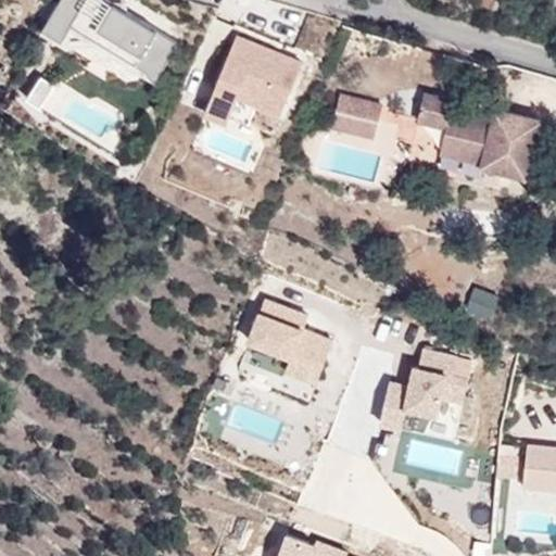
[(62,0),(43,29),(64,41),(71,29),(93,38),(148,71),(150,78),(154,81),(178,41),(109,0),(62,0)]
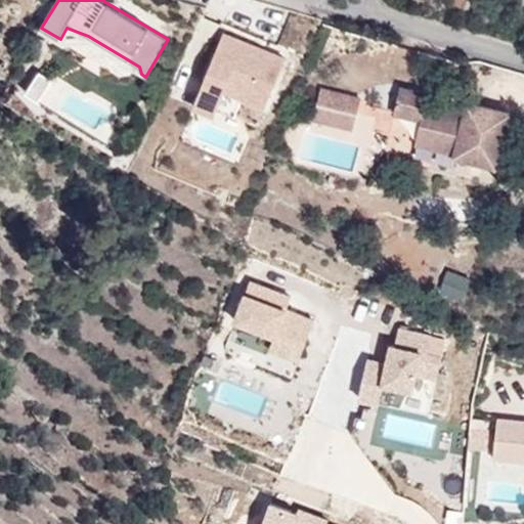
[(205,87),(207,87),(195,114),(213,122),(226,94),(269,108),(287,56),(222,34),(205,87)]
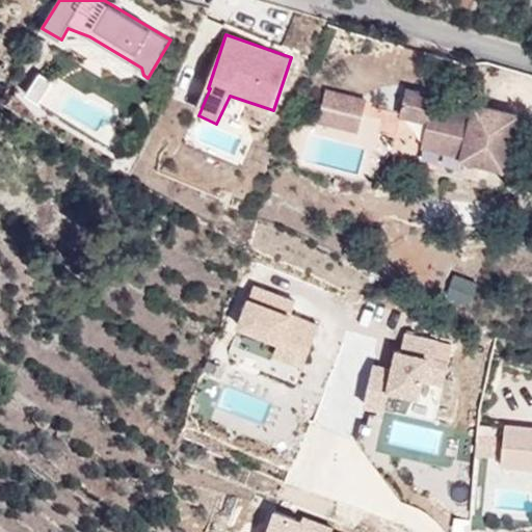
[(43,102),(51,82),(38,77),(29,96),(43,102)]
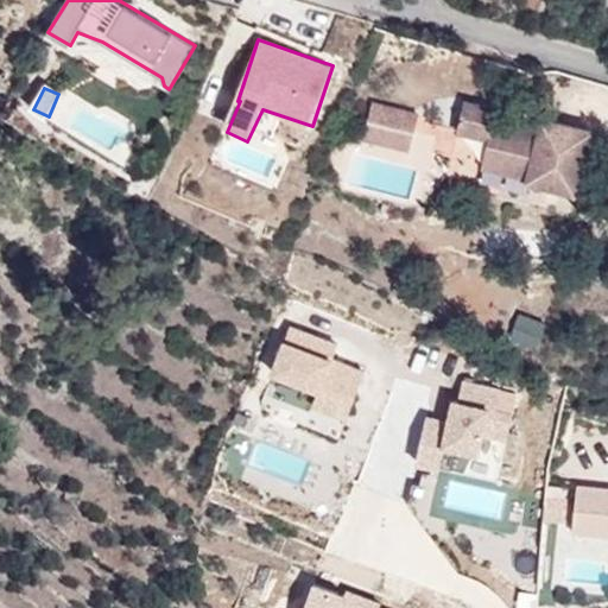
[(577,192),(591,131),(543,119),(538,135),(494,126),(498,108),(466,101),(458,131),(491,138),(483,166),(530,176),(529,181),(577,192)]
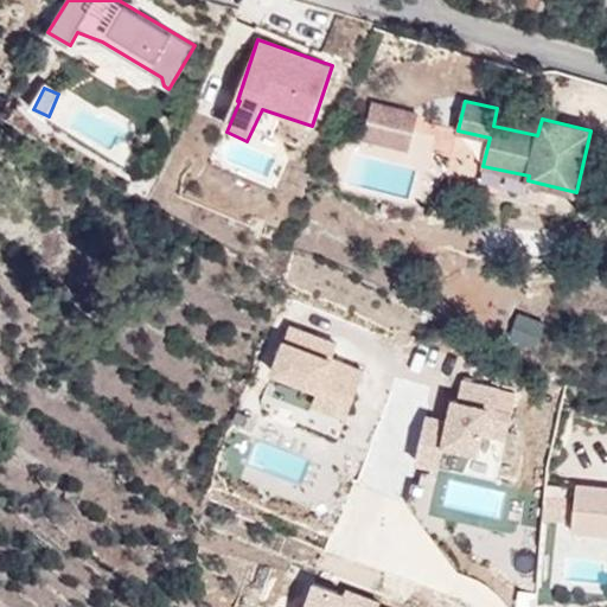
[(402,129),(407,112),(372,103),(368,121),(402,129)]
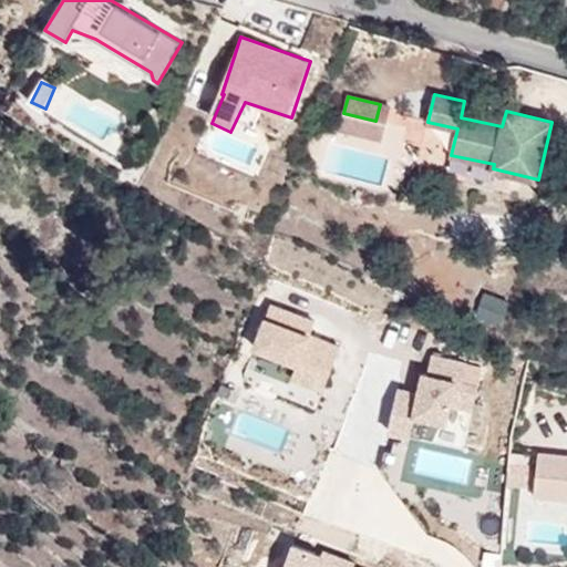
[(387,124),(391,106),(380,104),(375,121),(387,124)]
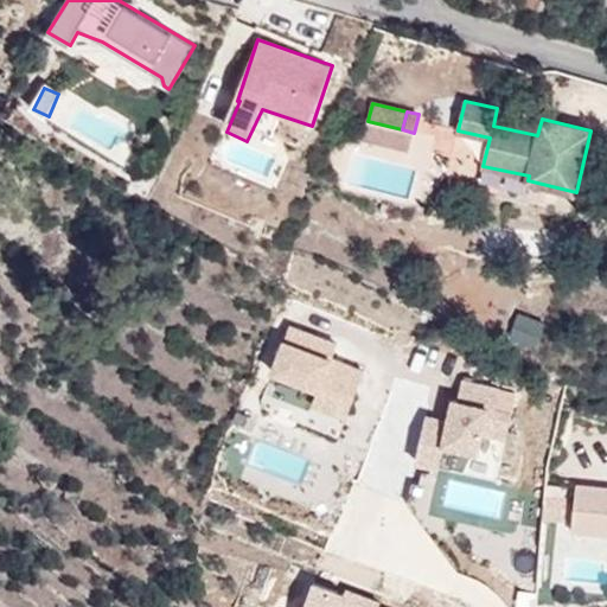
[(537,135),(540,126),(518,120),(515,131),(537,135)]
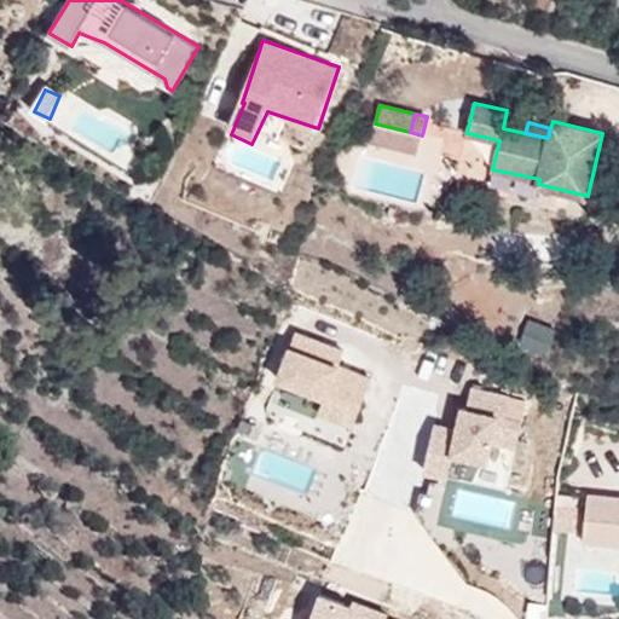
[(417,154),(422,136),(375,123),(371,142),(417,154)]
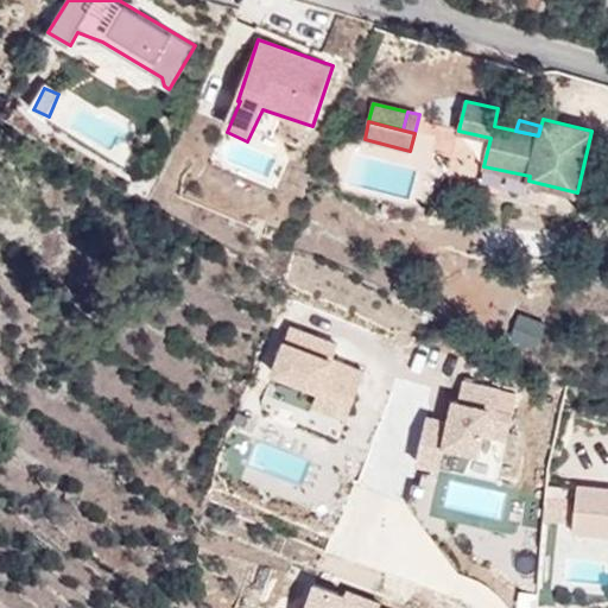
[(412,201),(419,169),(356,151),(347,187),(412,201)]
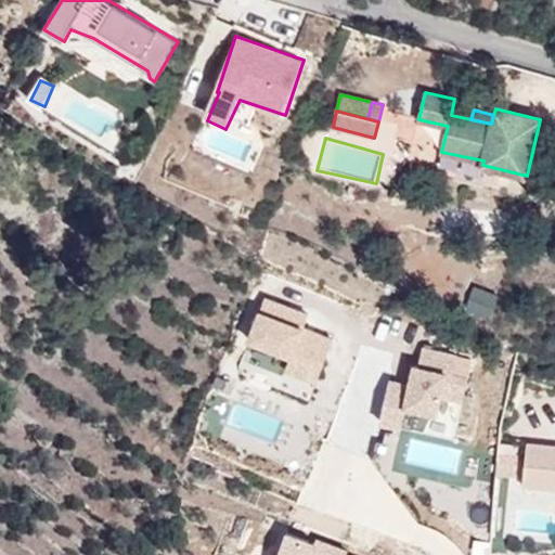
[(474,285),(463,310),(489,321),(500,296),(474,285)]
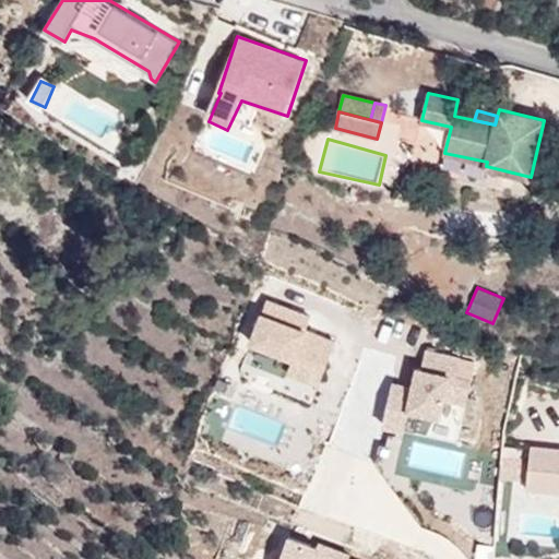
[(249,351),(292,367),(288,377),(317,388),(335,340),(311,330),(316,320),(268,302),(249,351)]
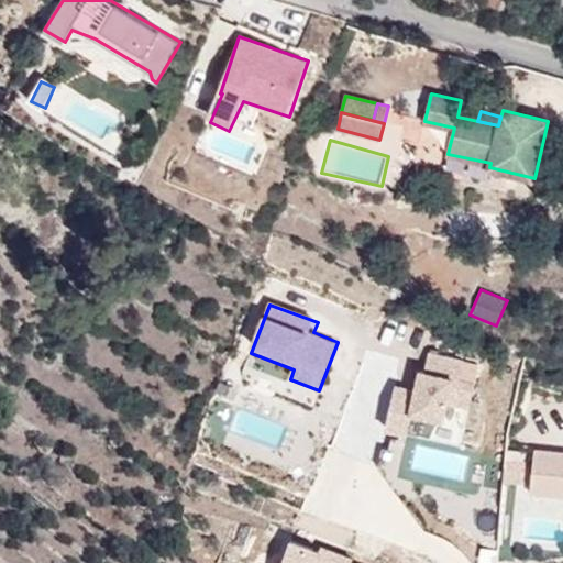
[(450,407),(474,411),(477,387),(462,385),(466,363),(429,355),(426,374),(420,374),(418,392),(397,387),(387,432),(410,438),(415,420),(449,424),(450,407)]
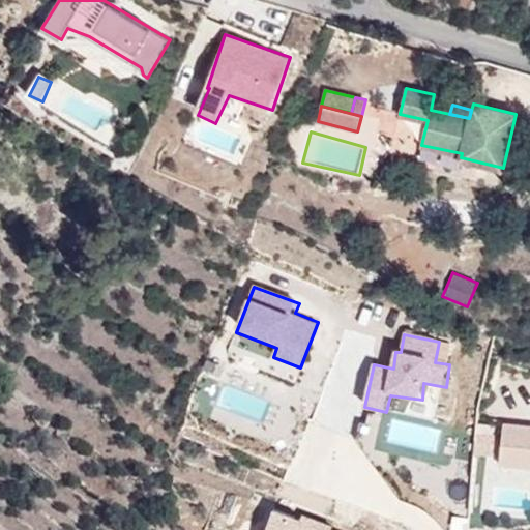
[(350,395),(362,399),(370,361),(357,359),(350,395)]
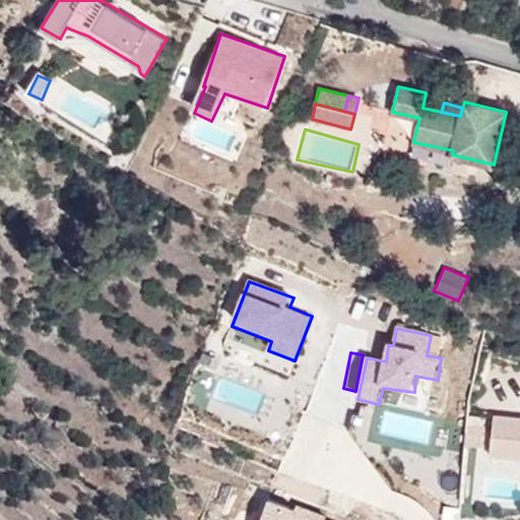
[(519,417),(495,415),(491,454),(519,457),(519,417)]
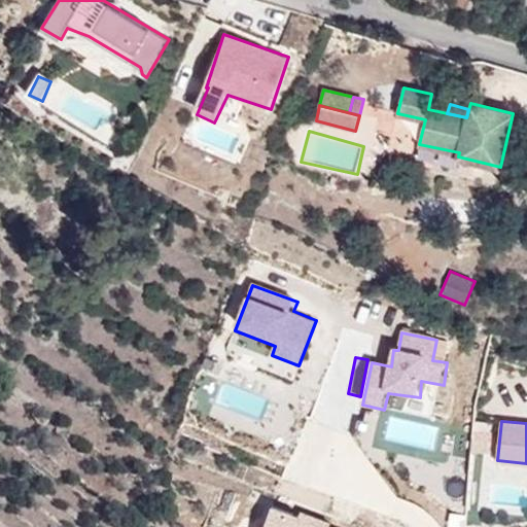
[(321,526),(319,526),(272,507),(264,526),(321,526)]
